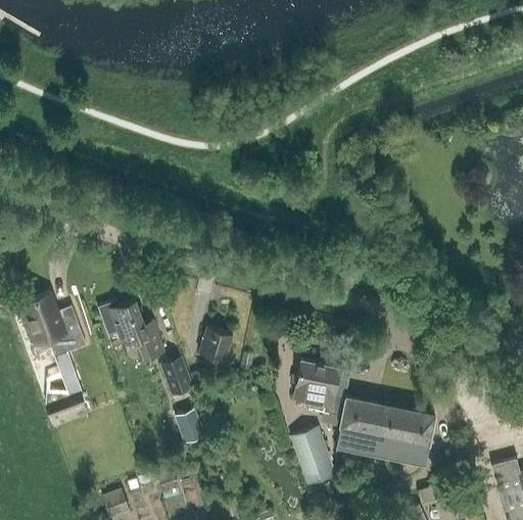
[(86,346),(72,308),(56,313),(50,294),(20,304),(36,346),(48,341),(54,358),(86,346)]
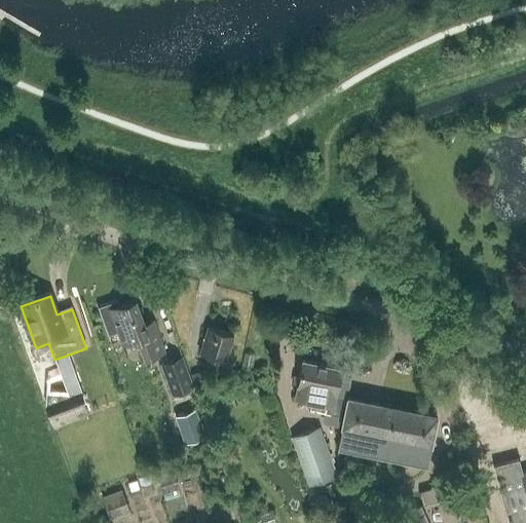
[(120,305),(100,312),(112,343),(119,339),(122,347),(137,343),(146,361),(164,352),(155,330),(146,332),(132,305),(121,307),(120,305)]
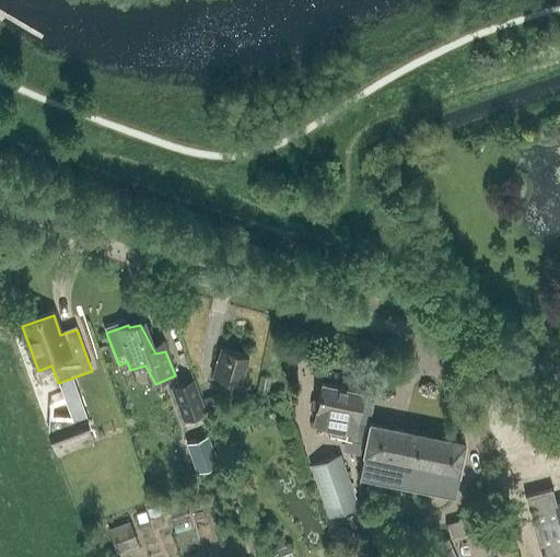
[(243,404),(247,390),(241,387),(249,360),(221,351),(213,380),(235,386),(231,399),(243,404)]
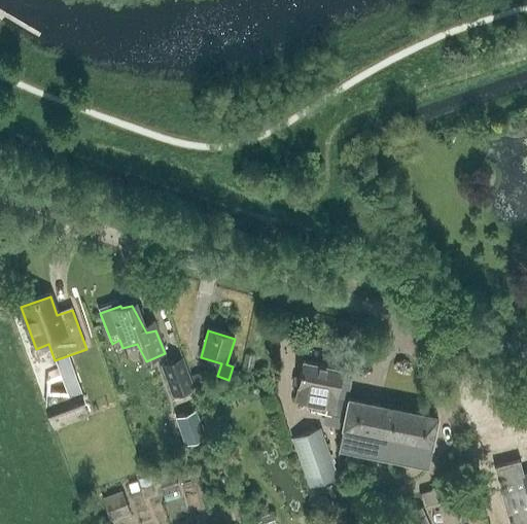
[(162,368),(174,399),(195,392),(183,360),(162,368)]
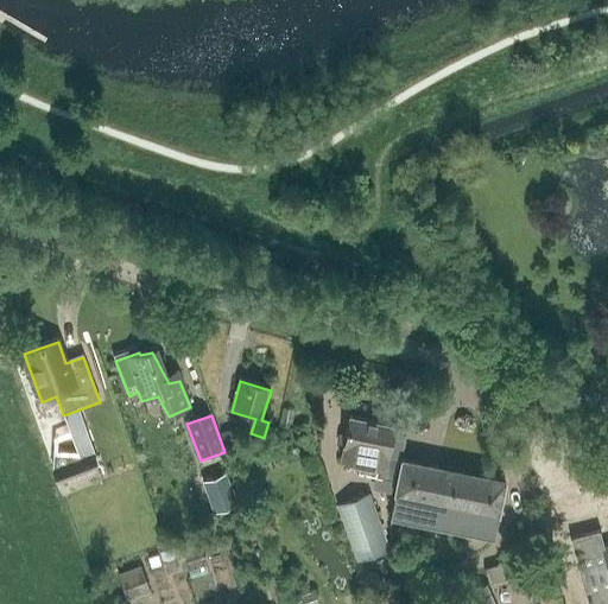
[(393,484),(397,463),(387,461),(394,427),(350,419),(341,463),(360,466),(358,477),(393,484)]
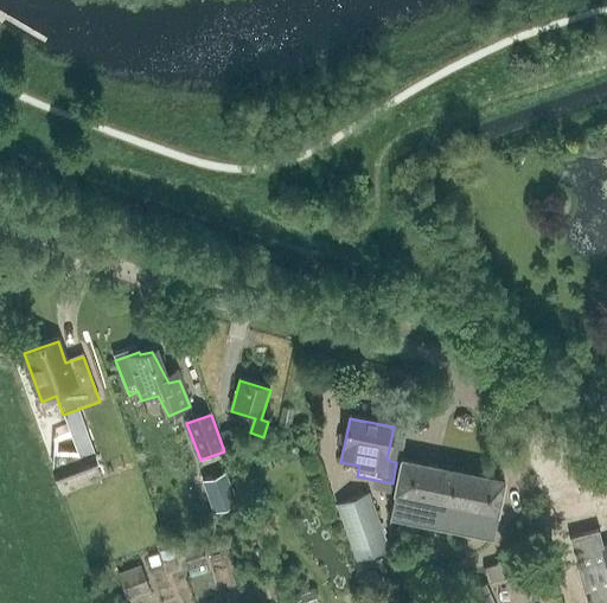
[(102,481),(93,455),(85,457),(53,456),(52,472),(62,496),(102,481)]
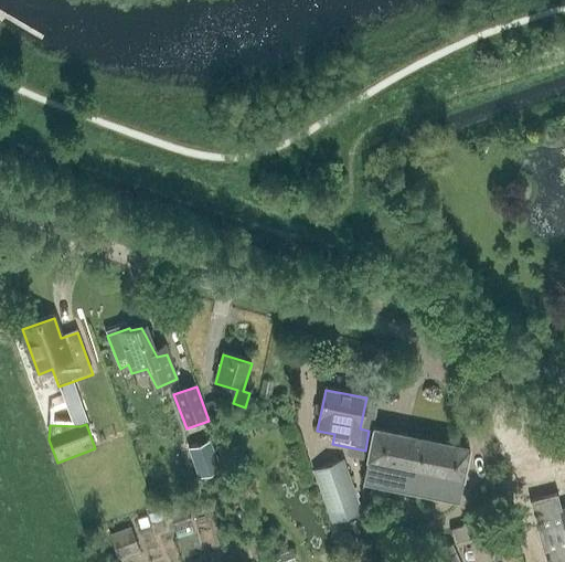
[(409,486),(419,438),(373,428),(365,462),(366,462),(362,483),(401,490),(402,485),(409,486)]
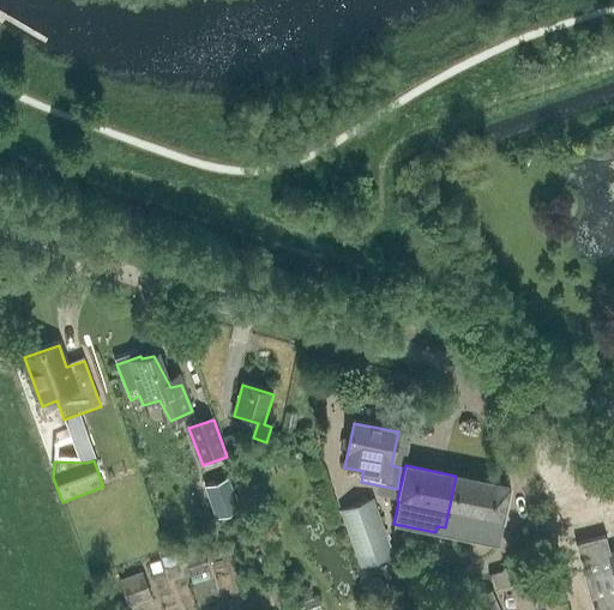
[(503,523),(511,488),(456,476),(445,527),(453,529),(452,536),(498,545),(503,523)]
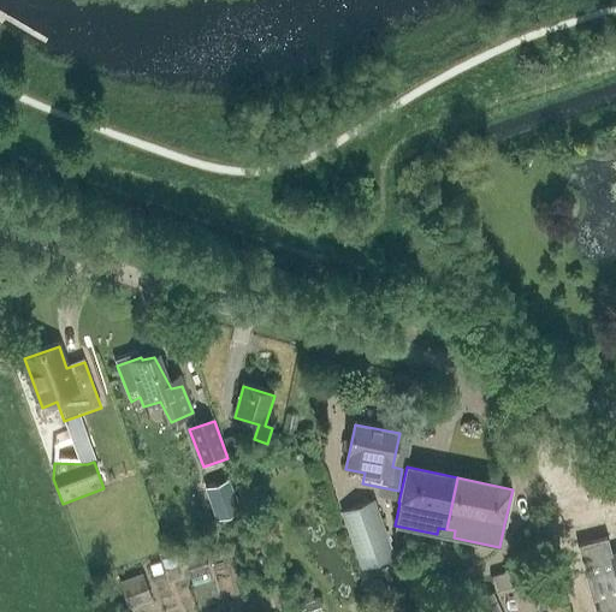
[(231,481),(206,489),(218,522),(242,512),(231,481)]
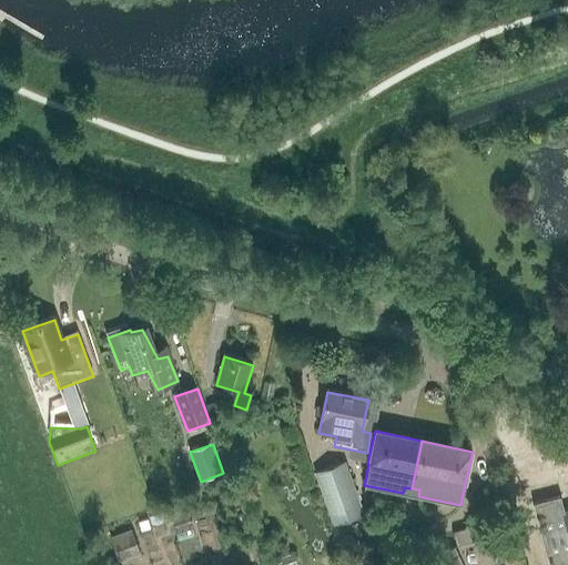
[(364,517),(345,465),(316,475),(335,527),(364,517)]
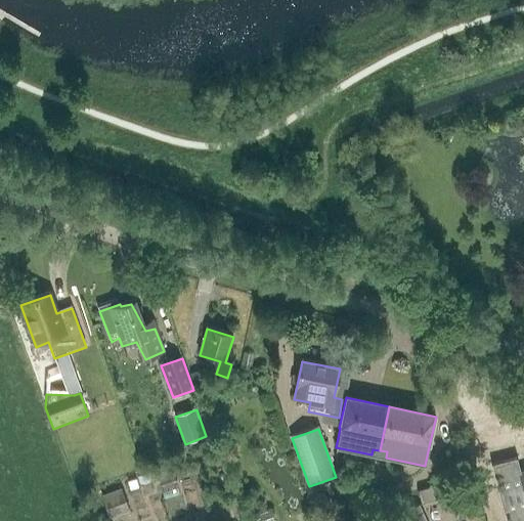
[(523,520),(523,472),(521,474),(517,461),(492,467),(506,520),(523,520)]
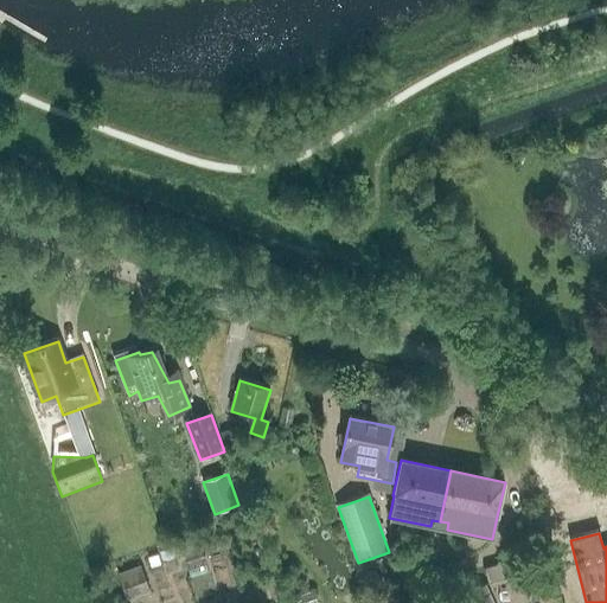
[(490,585),(541,569),(534,545),(504,553),(508,564),(485,570),(490,585)]
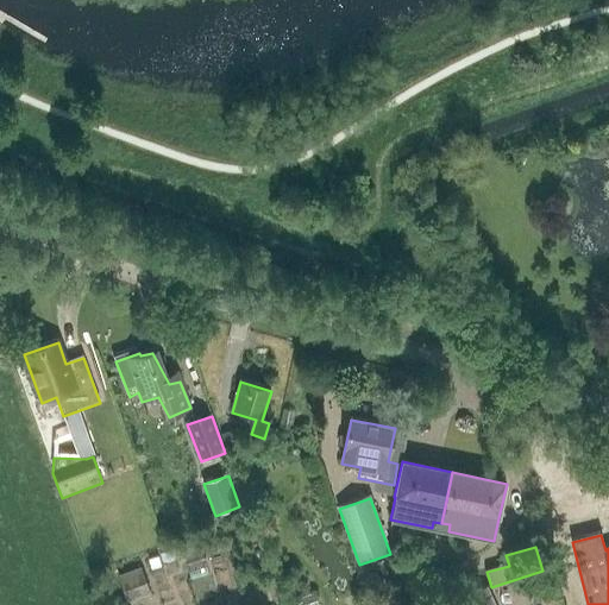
[(162,558),(163,566),(175,563),(174,555),(162,558)]
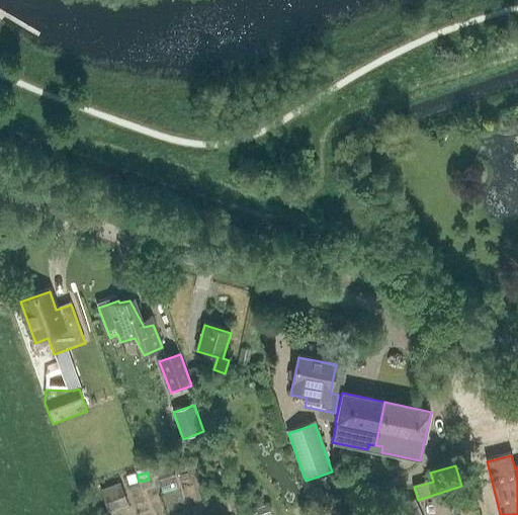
[(135,476),(127,478),(130,486),(137,484),(135,476)]
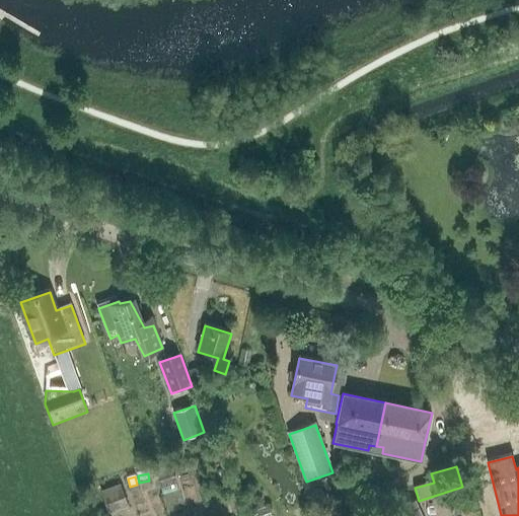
[(113,515),(129,509),(121,486),(100,493),(109,515),(113,515)]
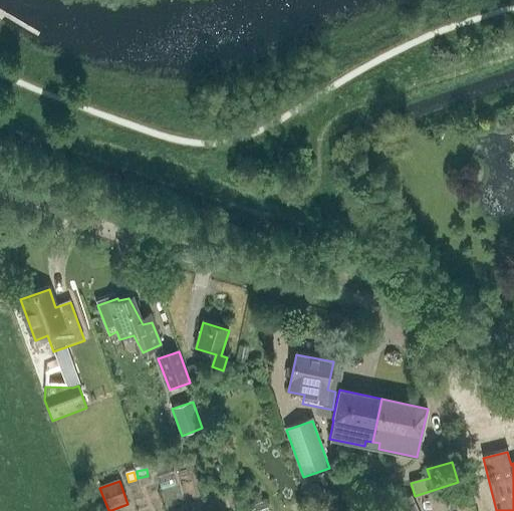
[(417,510),(411,497),(391,507),(392,510),(417,510)]
